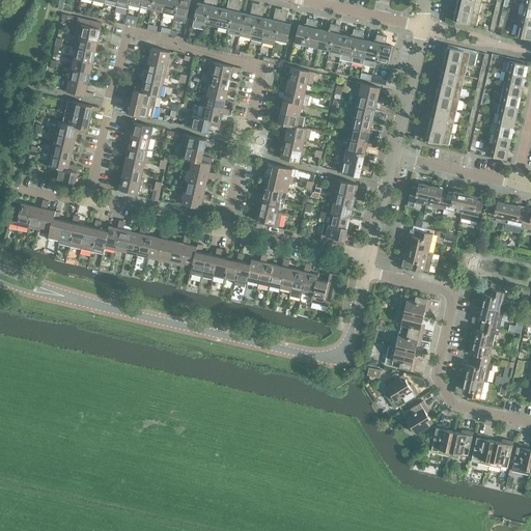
[(129,3),(130,0),(117,0),(116,6),(128,8),(129,3)]
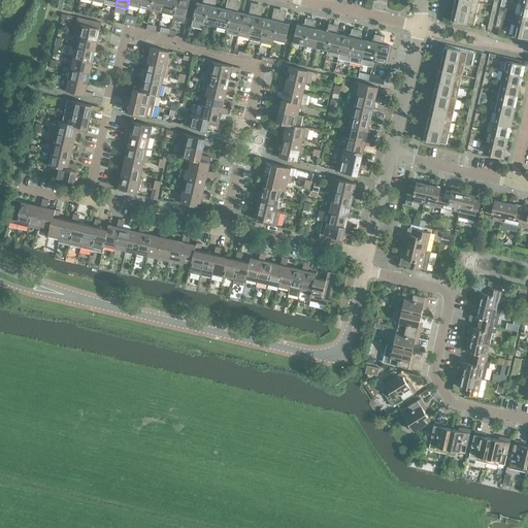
[(152,8),(153,0),(140,0),(140,6),(152,8)]
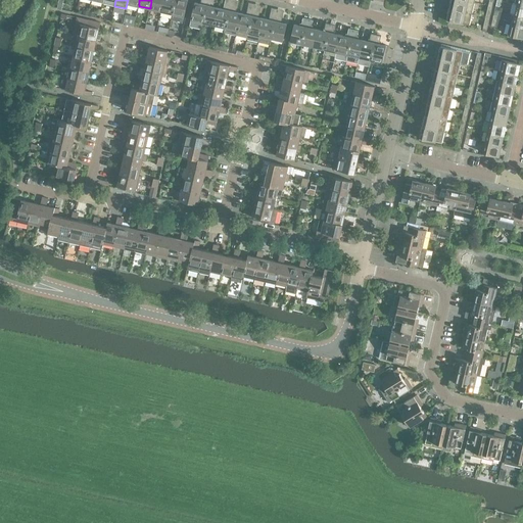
[(161,11),(163,0),(151,0),(150,8),(161,11)]
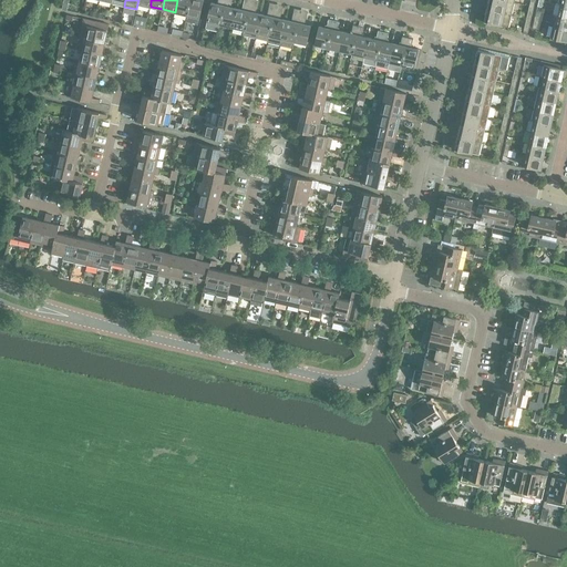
[(187,16),(189,0),(177,0),(175,12),(187,16)]
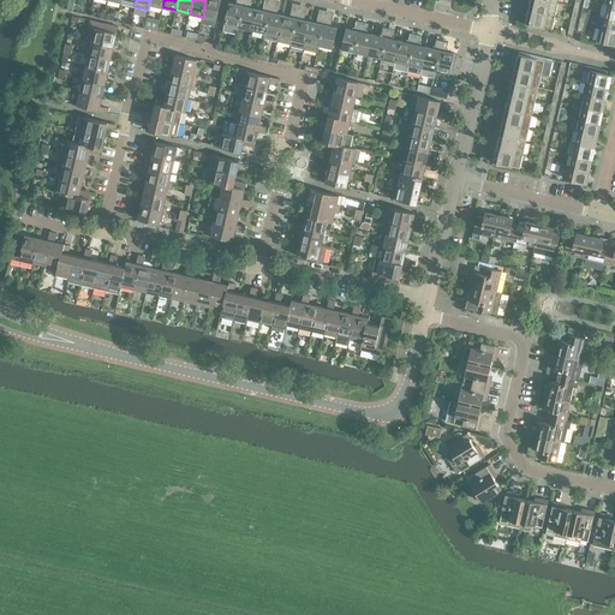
[(206,0),(203,17),(216,19),(221,0),(206,0)]
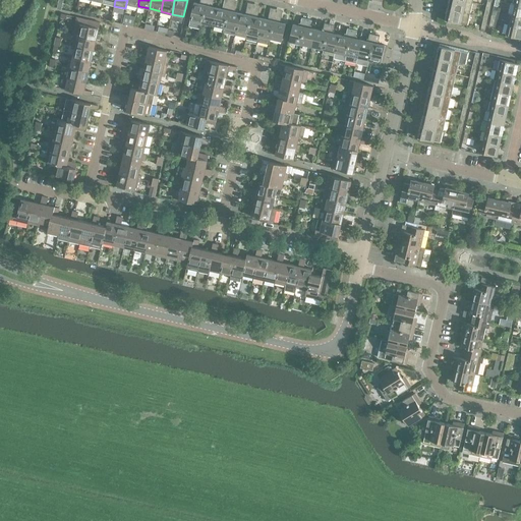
[(470,13),(473,2),(464,0),(449,0),(448,8),(470,13)]
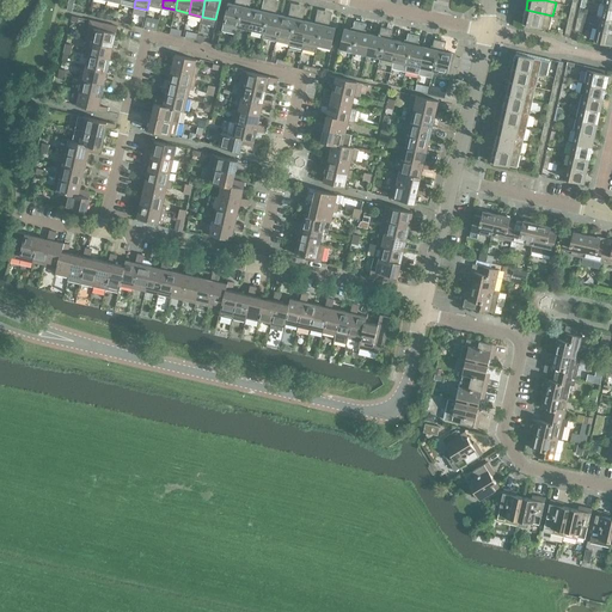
[(238,26),(243,6),(228,2),(222,31),(236,34),(238,26)]
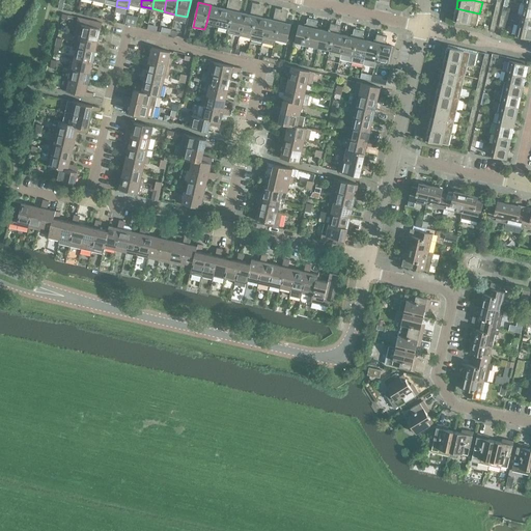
[(254,7),(264,10),(267,5),(255,2),(254,7)]
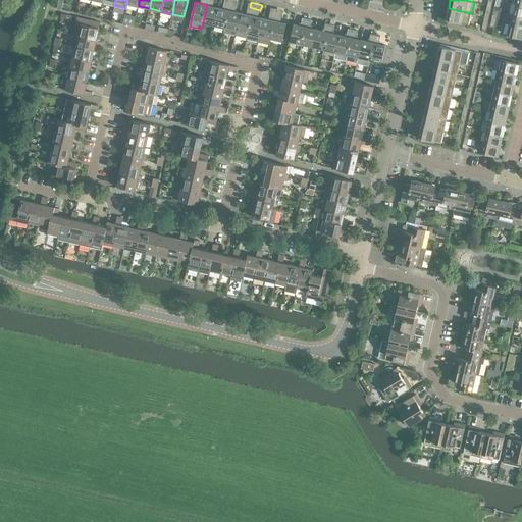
[(521,5),(514,4),(512,3),(510,13),(511,14),(521,16),(521,5)]
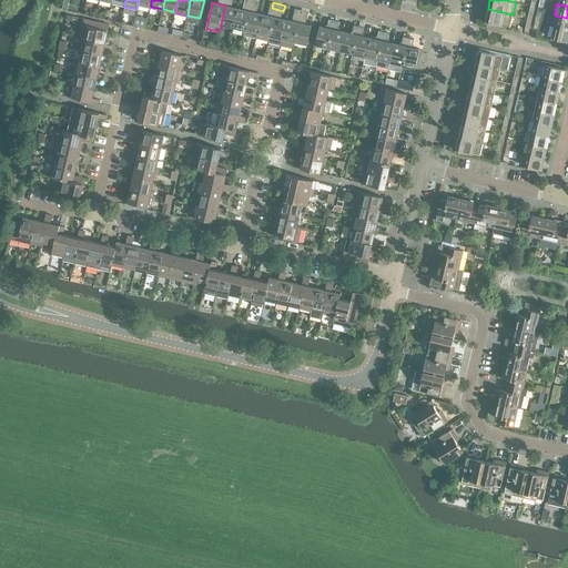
[(233,27),(237,8),(225,6),(221,24),(233,27)]
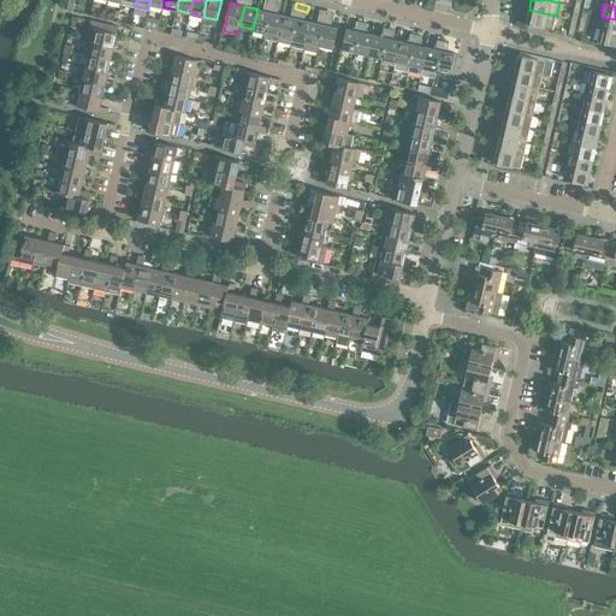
[(266,33),(271,12),(258,9),(253,29),(266,33)]
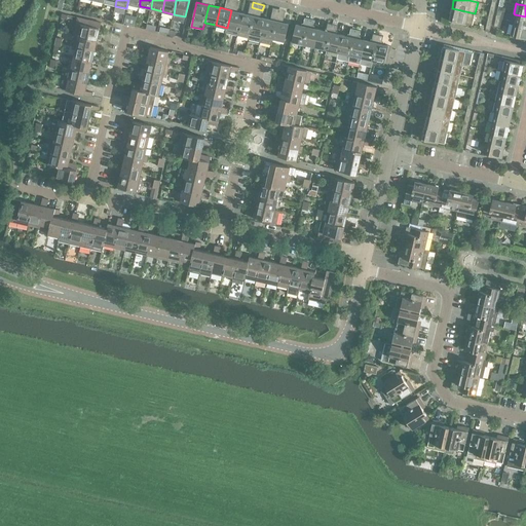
[(472,26),(475,13),(452,8),(449,20),(472,26)]
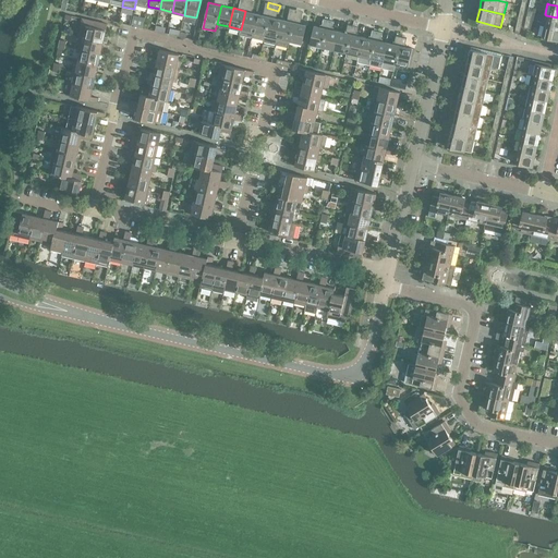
[(252,37),(257,14),(245,11),(241,29),(240,35),(252,37)]
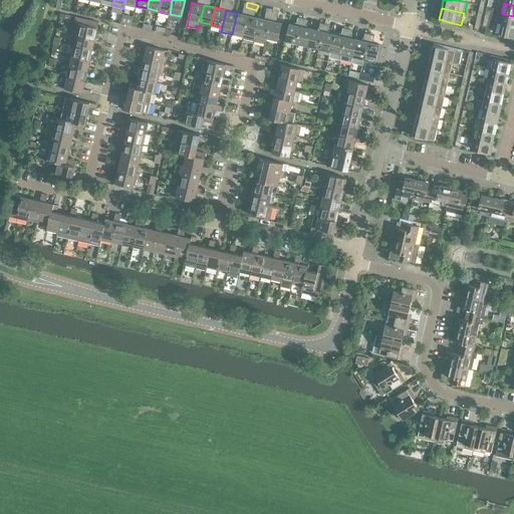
[(243,37),(248,15),(237,13),(232,34),(243,37)]
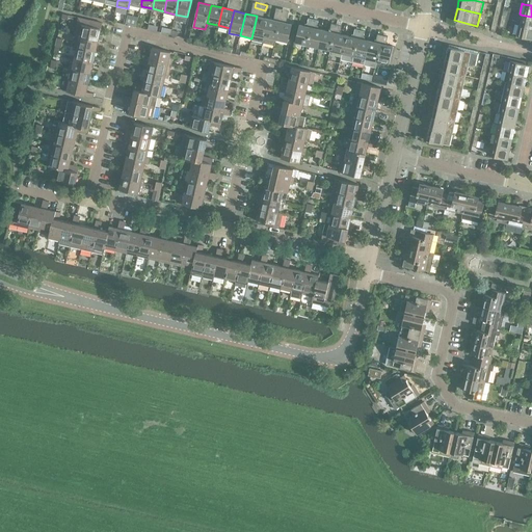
[(531,27),(531,17),(521,15),(519,25),(531,27)]
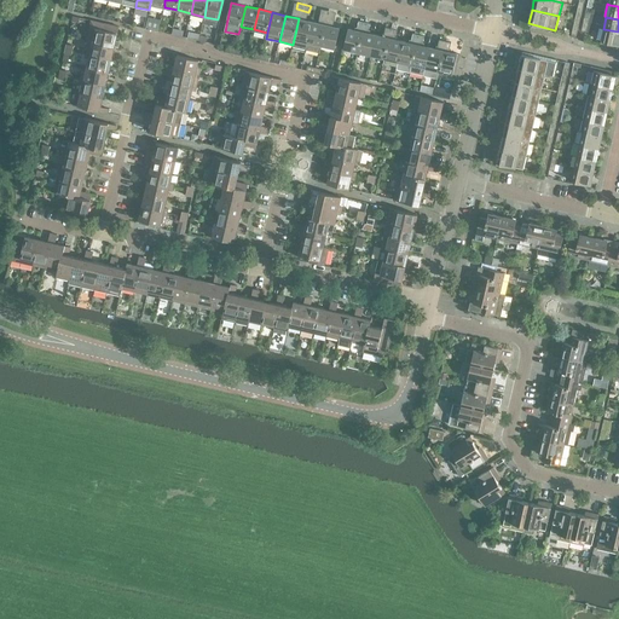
[(306,50),(312,22),(299,18),(293,45),(293,46),(306,50)]
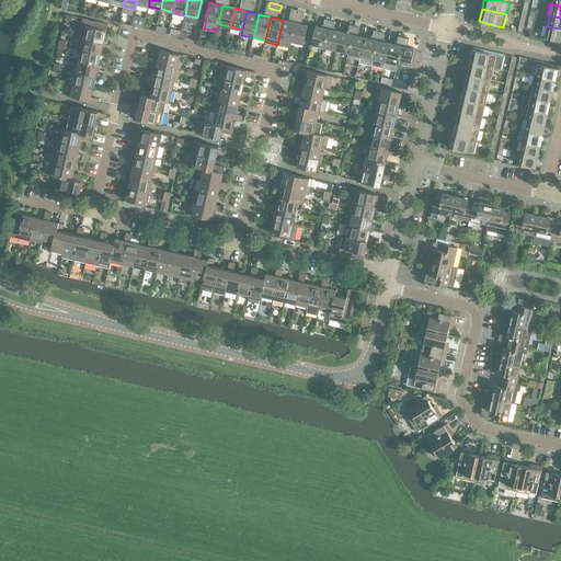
[(81,37),(84,37),(104,42),(109,24),(82,18),(78,36),(81,37)]
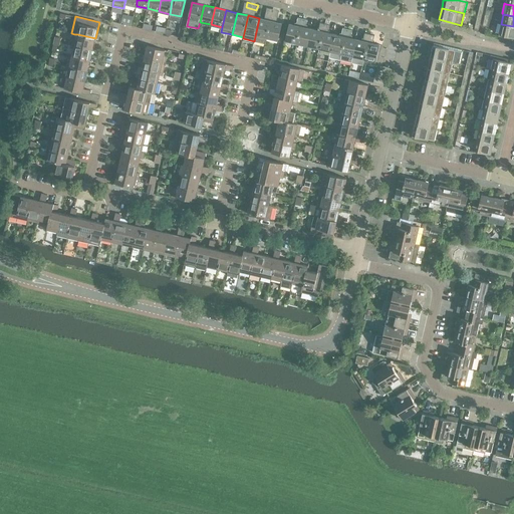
[(297,43),(303,18),(298,17),(296,25),(289,23),(285,40),(297,43)]
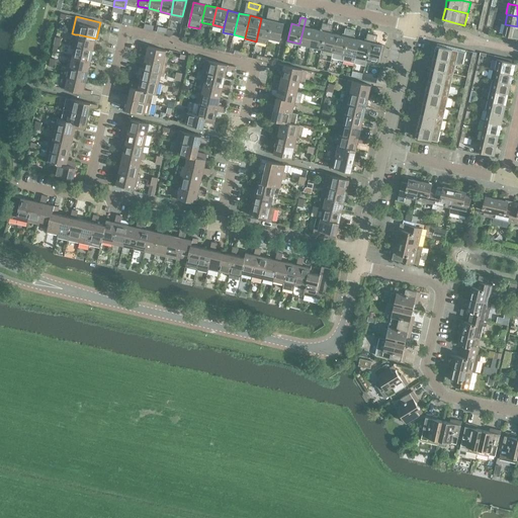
[(269,37),(272,20),(261,18),(256,41),(267,45),(269,37)]
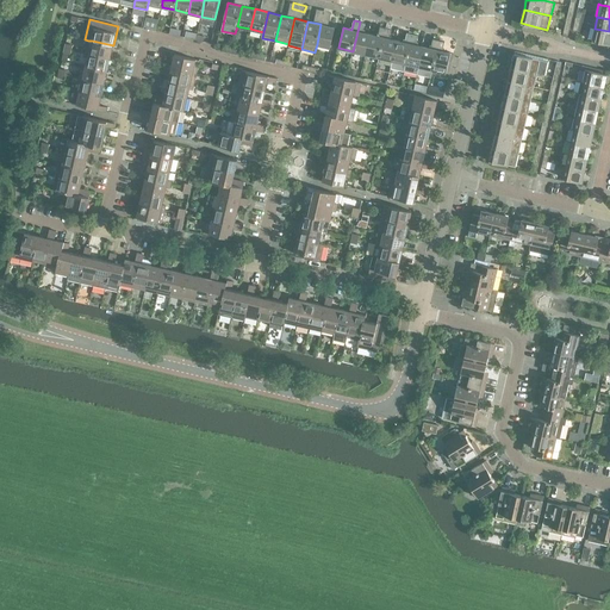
[(366,55),(371,35),(363,32),(365,23),(360,22),(353,51),(366,55)]
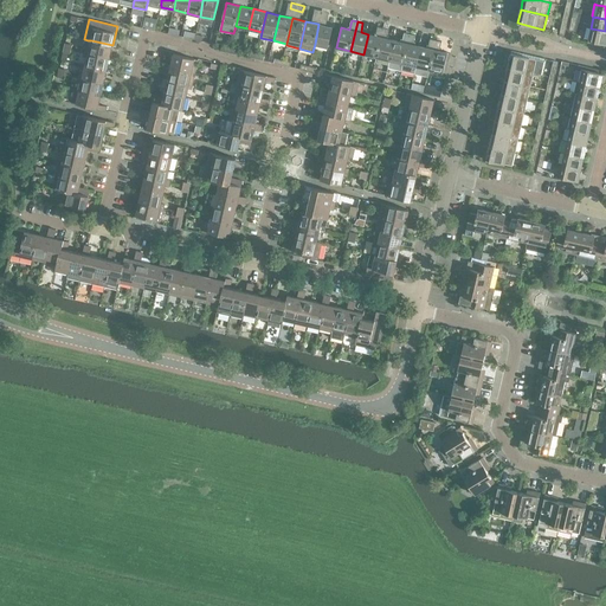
[(333,27),(318,24),(315,44),(328,47),(333,27)]
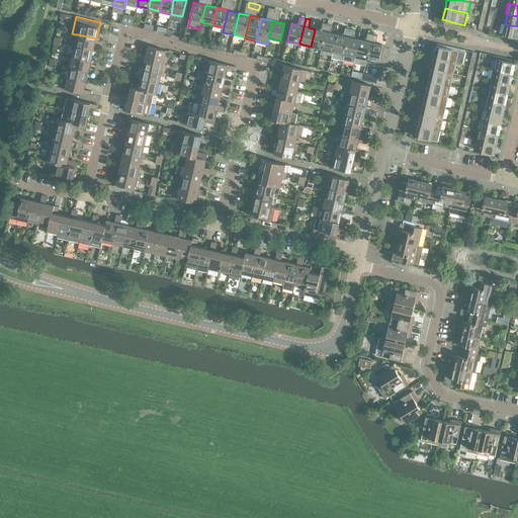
[(322,49),(328,23),(323,22),(321,30),(315,29),(311,47),(322,49)]
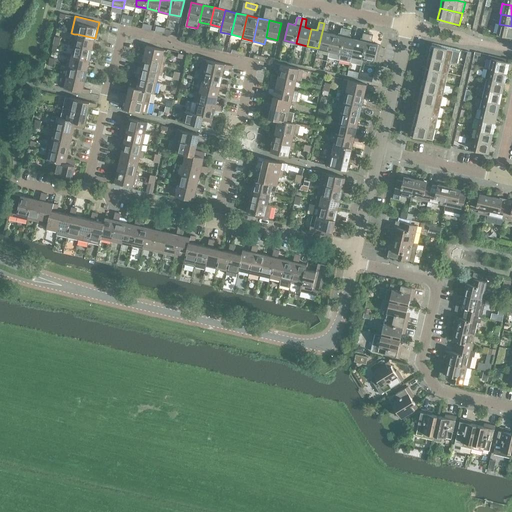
[(328,55),(333,34),(327,32),(329,25),(324,23),(318,48),(317,52),(328,55)]
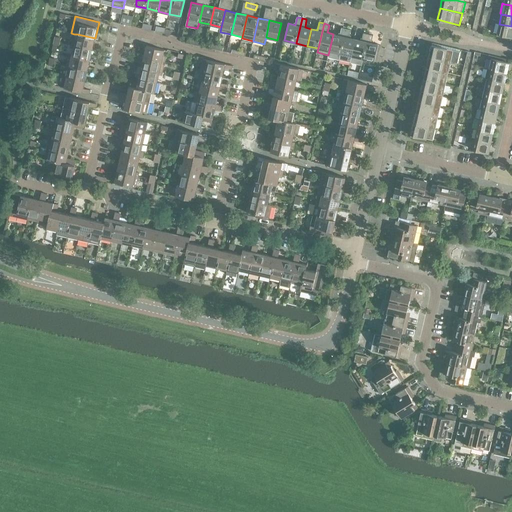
[(511,37),(511,26),(499,24),(497,34),(511,37)]
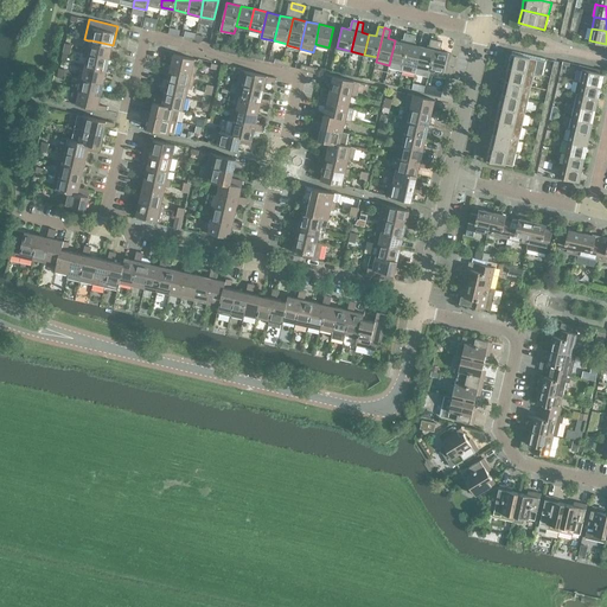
[(402,71),(410,34),(404,32),(403,42),(395,40),(389,65),(389,68),(402,71)]
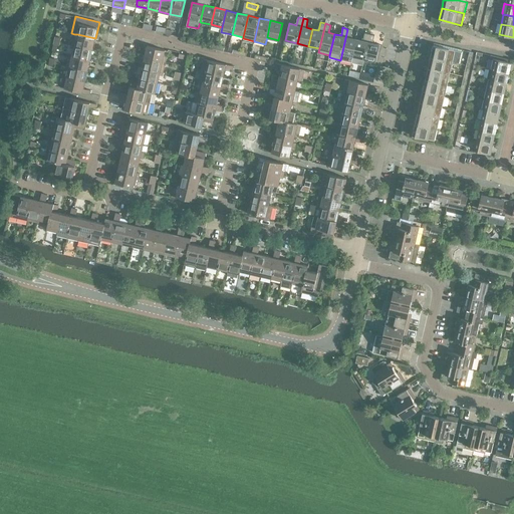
[(351,62),(357,39),(350,38),(352,30),(347,29),(340,60),(351,62)]
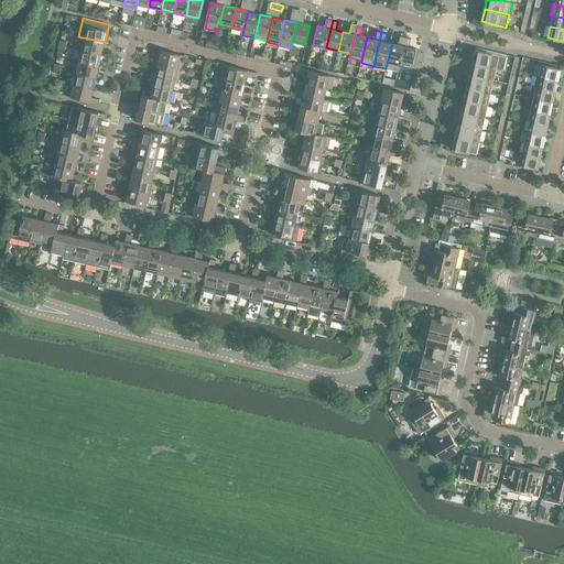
[(400,65),(405,38),(401,36),(399,44),(392,43),(386,68),(398,72),(400,65)]
